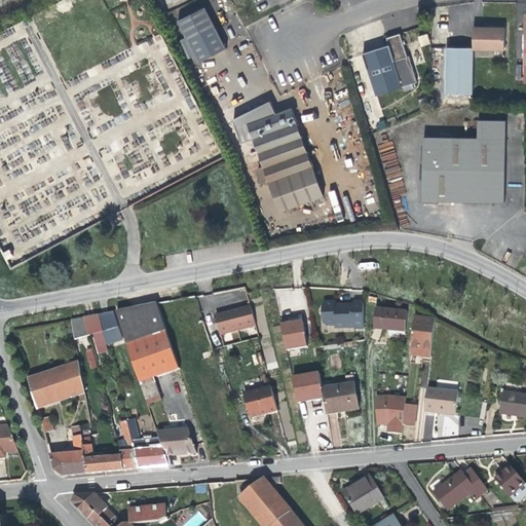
[(207,7),(180,22),(200,63),(228,49),(219,31),(207,7)]
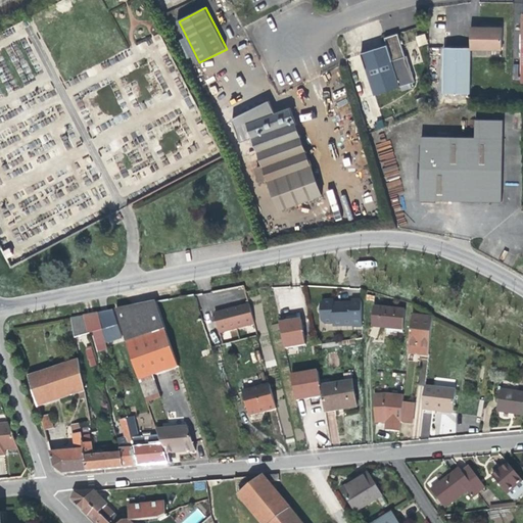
[(472,38),(472,47),(472,50),(503,50),(503,28),(472,28),(472,38)]
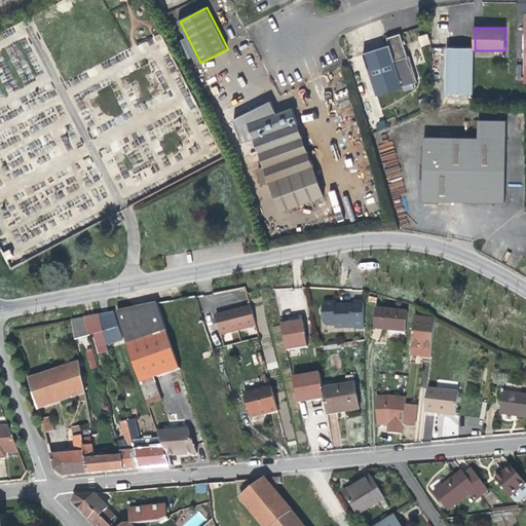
[(393,31),(395,38),(397,55),(401,82),(416,79),(412,53),(410,53),(407,29),(393,31)]
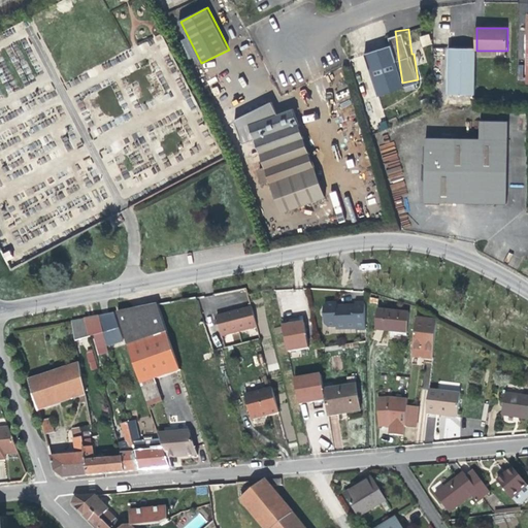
[(429,34),(419,37),(422,47),(432,44),(429,34)]
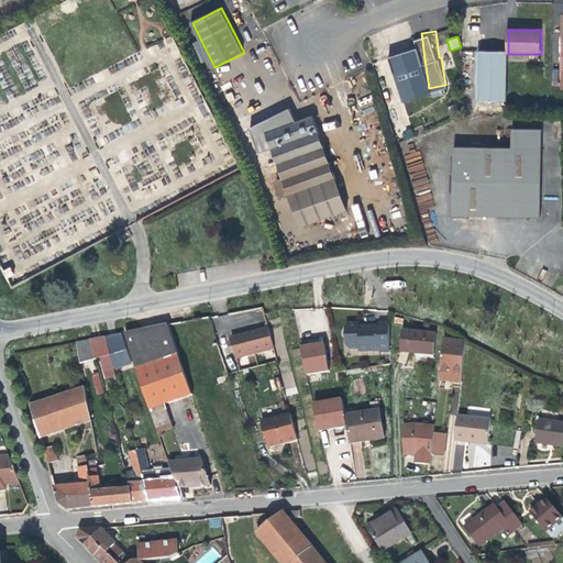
[(429,88),(424,59),(422,41),(410,43),(393,45),(396,64),(397,63),(401,91),(429,88)]
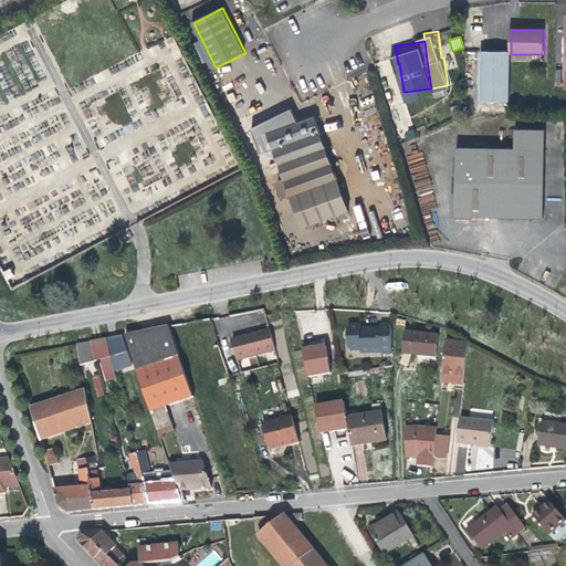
[(510,102),(511,54),(511,51),(481,51),(480,101),(510,102)]
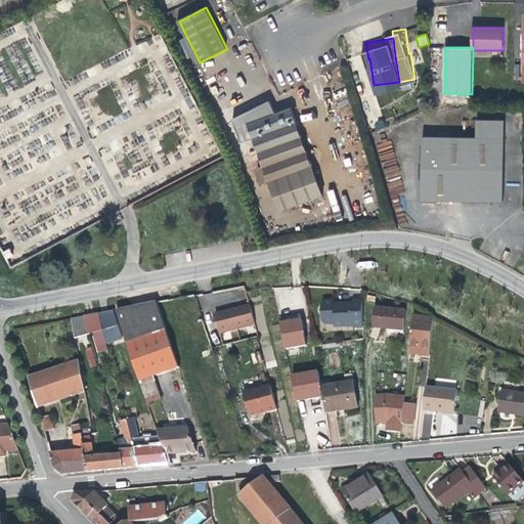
[(236,141),(248,136),(259,161),(285,212),(324,191),(302,144),(285,108),(274,113),(269,101),(227,122),(236,141)]
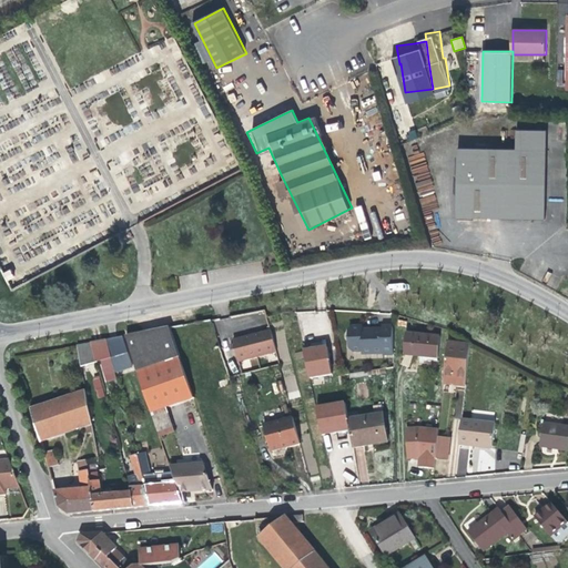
[(545,215),(547,130),(516,129),(515,149),(457,148),(456,217),(534,219),(540,219),(545,219),(545,215)]
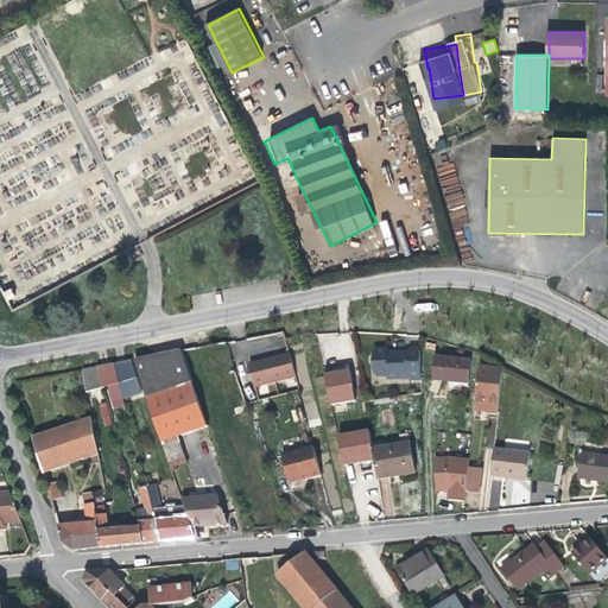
[(293,191),(301,187),(297,178),(289,182),(293,191)]
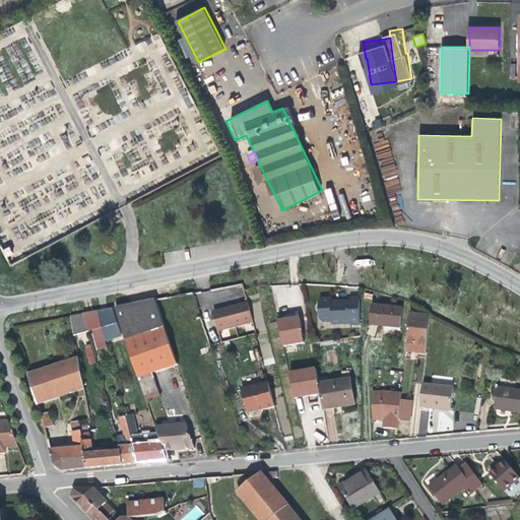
[(388,198),(393,210),(399,207),(394,196),(388,198)]
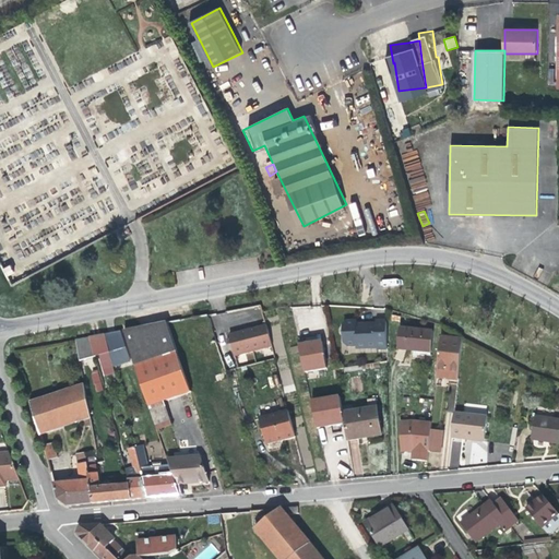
[(119,229),(127,242),(132,240),(125,226),(119,229)]
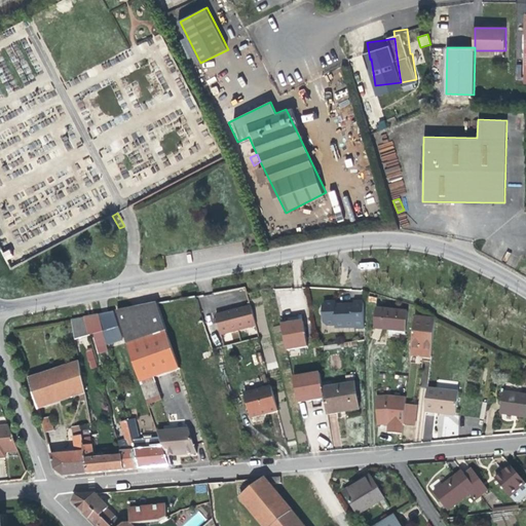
[(3,253),(7,259),(14,256),(10,249),(3,253)]
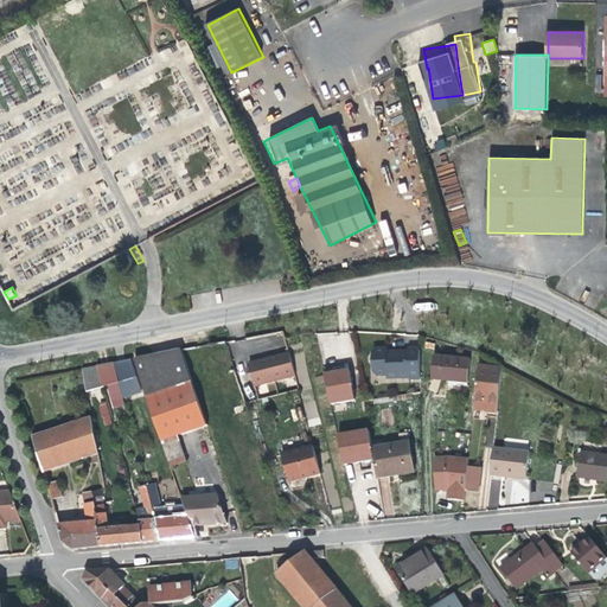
[(421,381),(420,349),(408,350),(409,352),(401,352),(401,355),(400,355),(397,355),(394,352),(391,356),(387,356),(387,349),(377,349),(372,353),(375,372),(378,377),(388,376),(388,379),(409,379),(409,381),(421,381)]
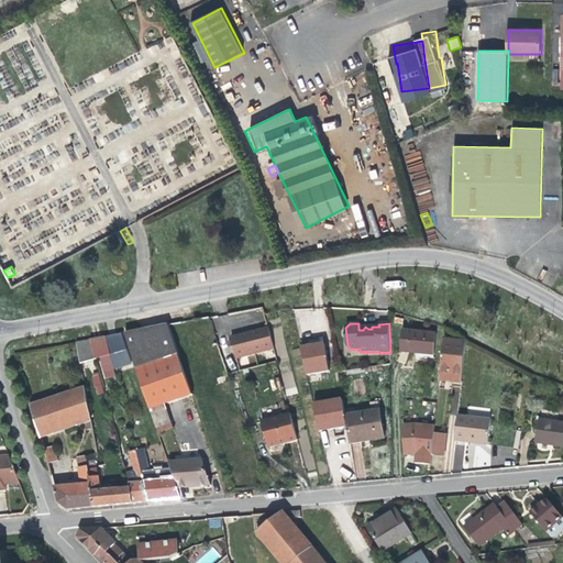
[(169,326),(125,333),(159,433),(175,428),(167,405),(192,397),(169,326)]
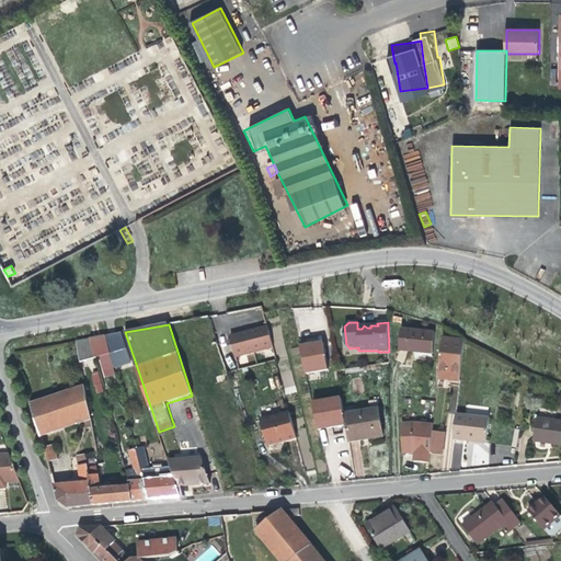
[(274,347),(268,325),(251,331),(231,335),(237,357),(274,347)]
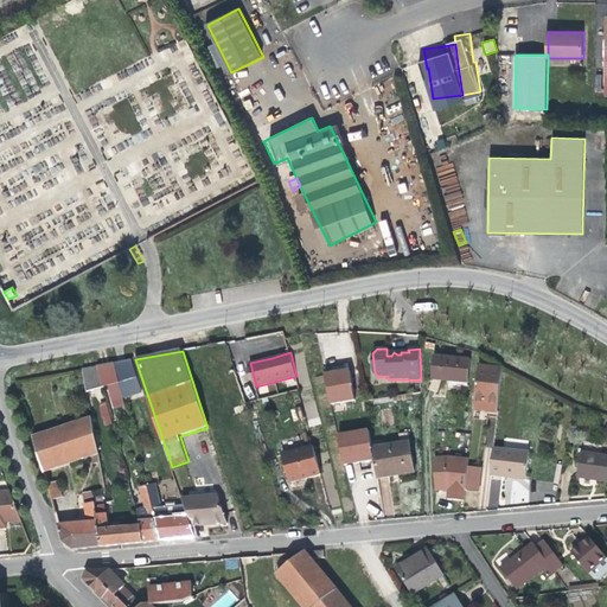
[(471,358),(435,355),(432,379),(448,382),(468,384),(471,358)]
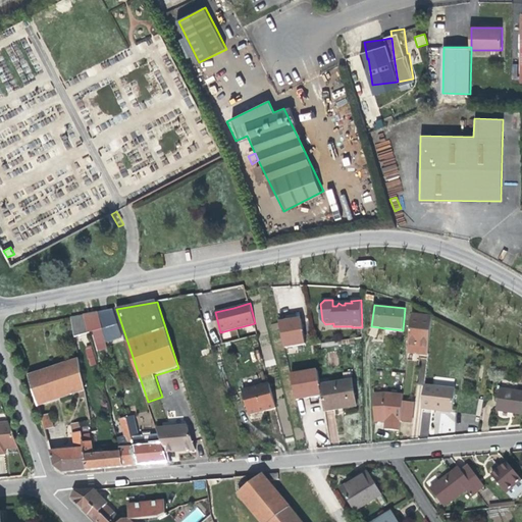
[(111,310),(99,313),(103,328),(107,343),(122,338),(118,324),(116,325),(111,310)]
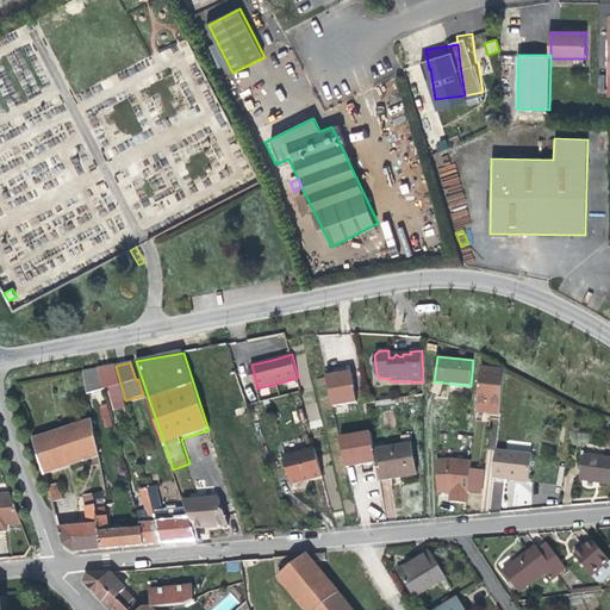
[(116,366),(98,368),(104,388),(120,384),(116,366)]
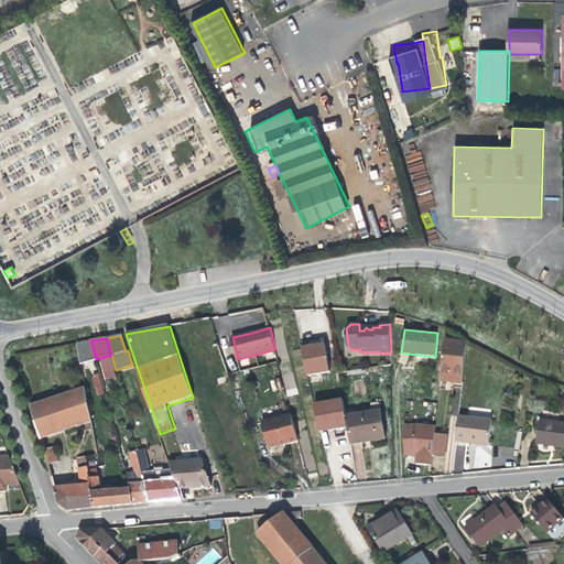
[(80,362),(80,364),(96,359),(90,340),(77,343),(78,350),(80,362)]
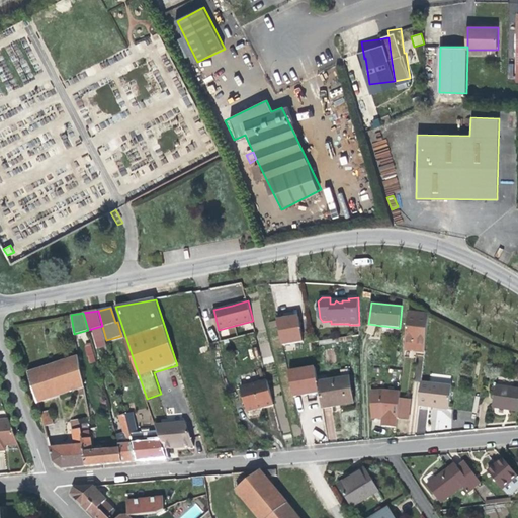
[(428,336),(431,315),(410,313),(407,334),(428,336)]
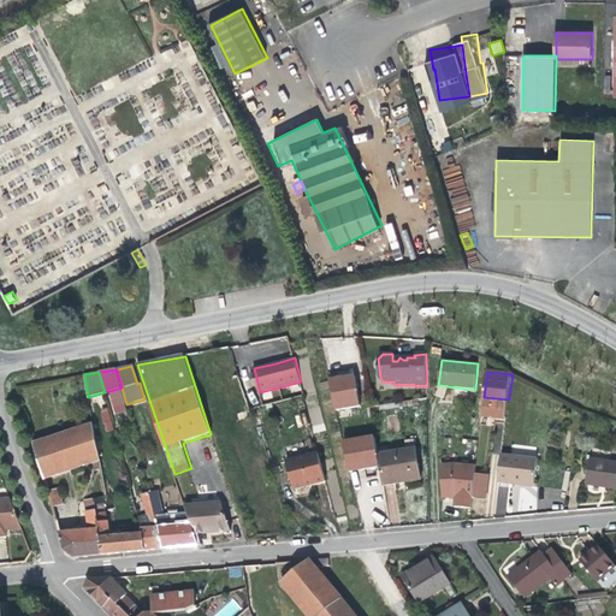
[(343,379),(331,381),(336,410),(361,406),(356,377),(343,379)]
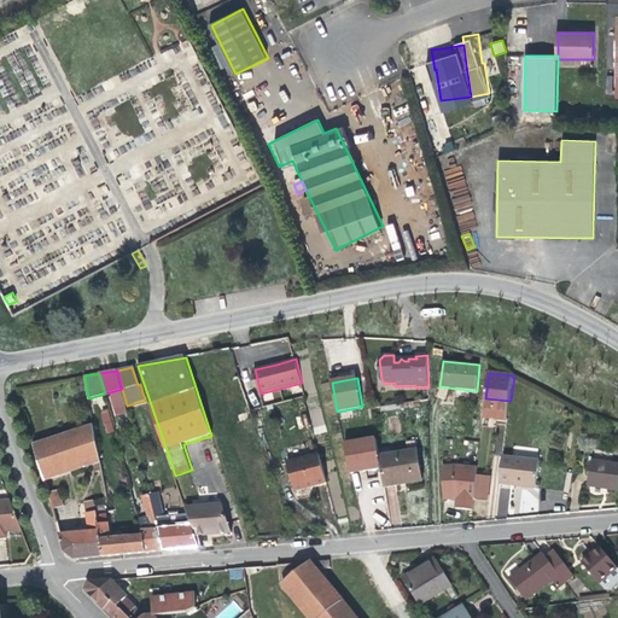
[(88,397),(86,384),(76,386),(79,398),(88,397)]
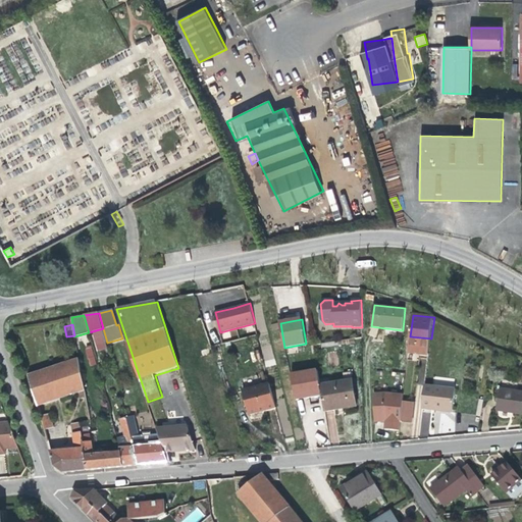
[(430,353),(431,338),(410,336),(409,350),(420,352),(430,353)]
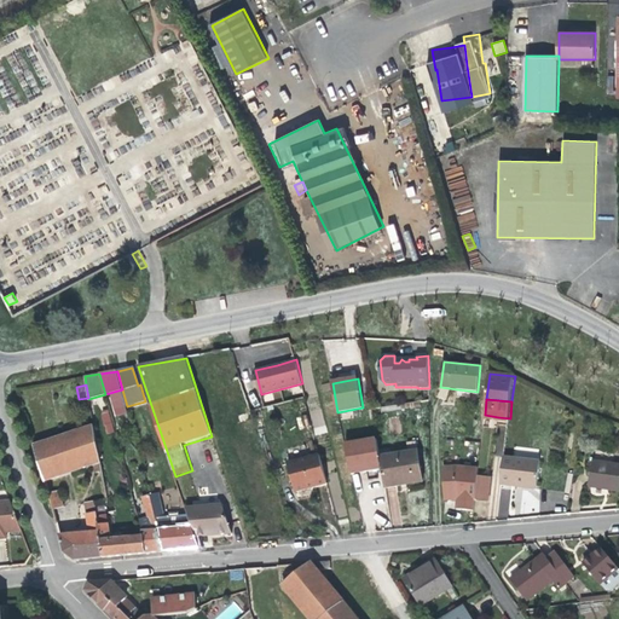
[(104,434),(113,433),(110,410),(102,411),(104,434)]
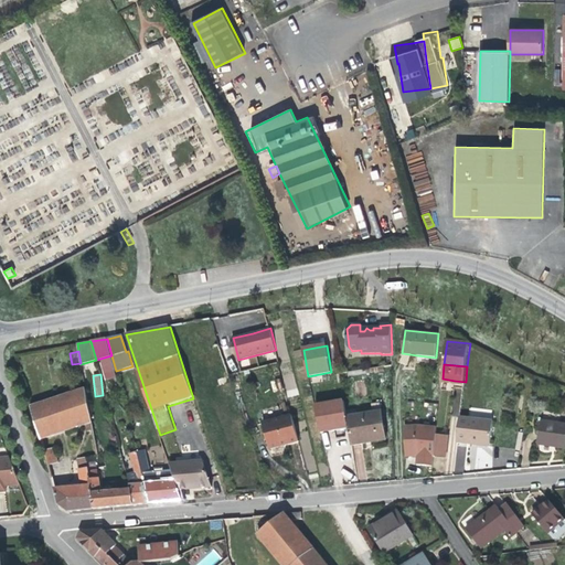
[(85,426),(94,424),(85,387),(33,405),(42,440),(85,426)]
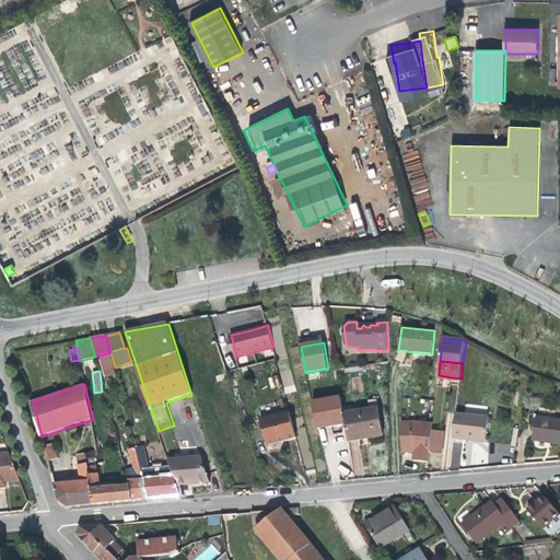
[(324,400),(314,403),(318,429),(346,423),(343,412),(341,397),(324,400)]
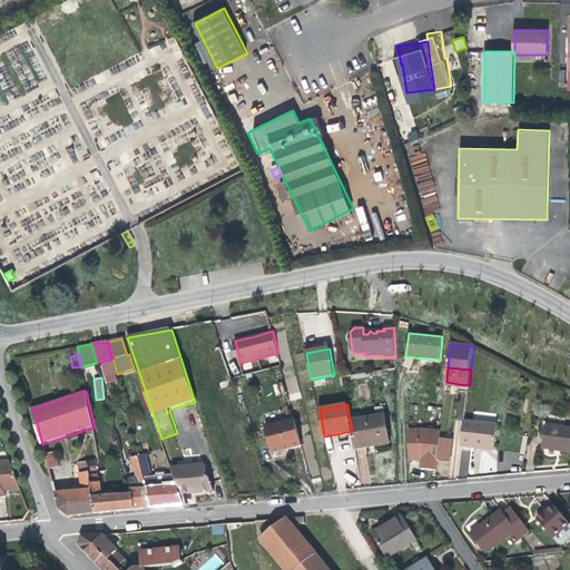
[(384,415),(350,420),(352,431),(355,449),(375,445),(389,443),(384,415)]
